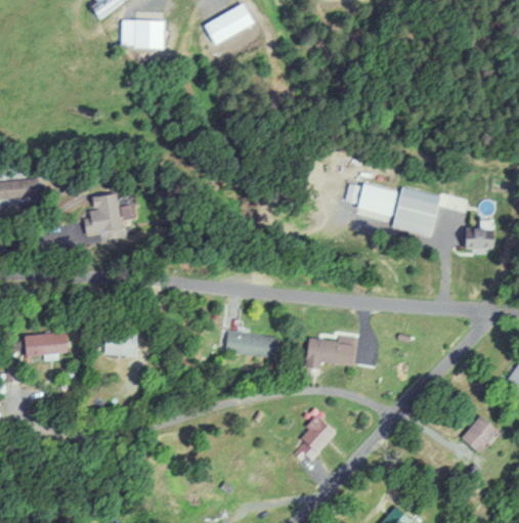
[(165,48),(165,19),(124,19),(124,48),(165,48)]
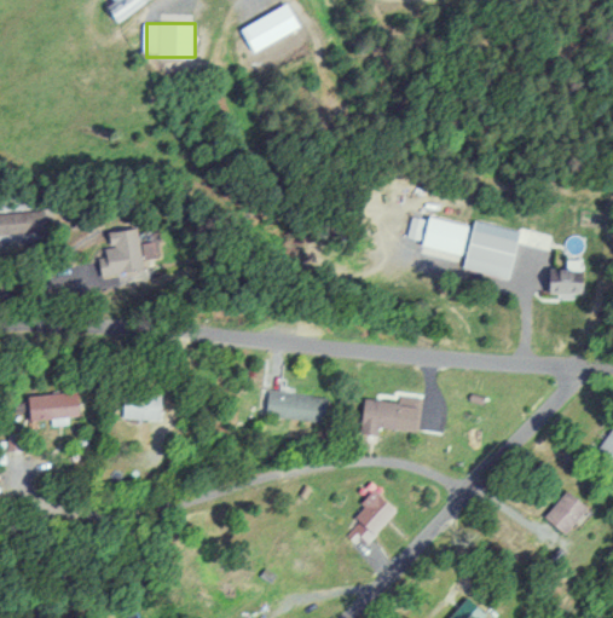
[(521,231),(475,223),(474,226),(423,217),(416,250),(467,261),(466,270),(512,278),(521,231)]
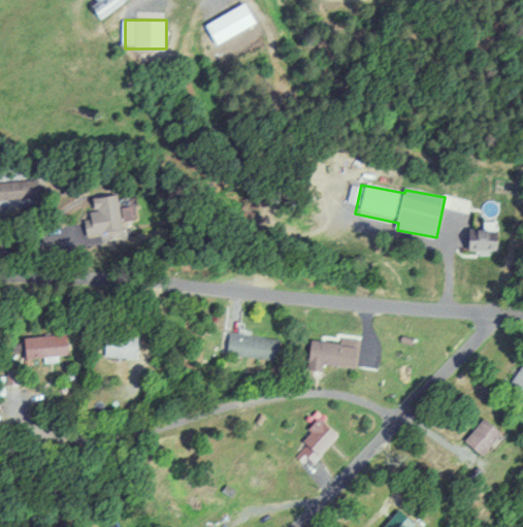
[(500,253),(500,230),(476,230),(476,240),(467,240),(467,253),(500,253)]
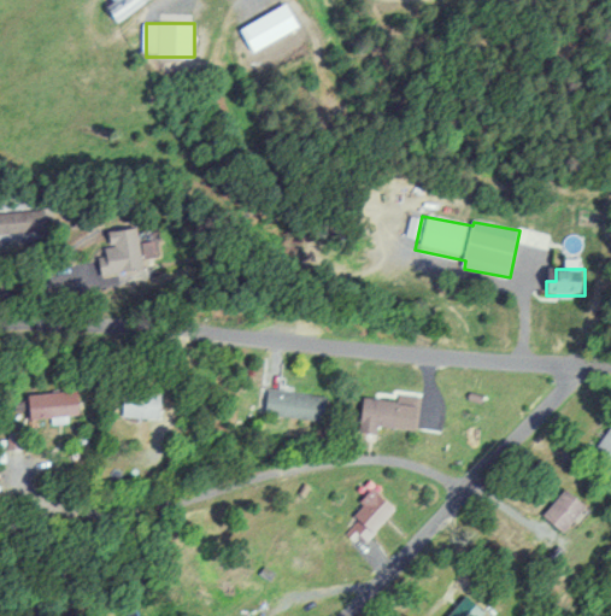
[(268,391),(265,416),(323,422),(325,396),(268,391)]
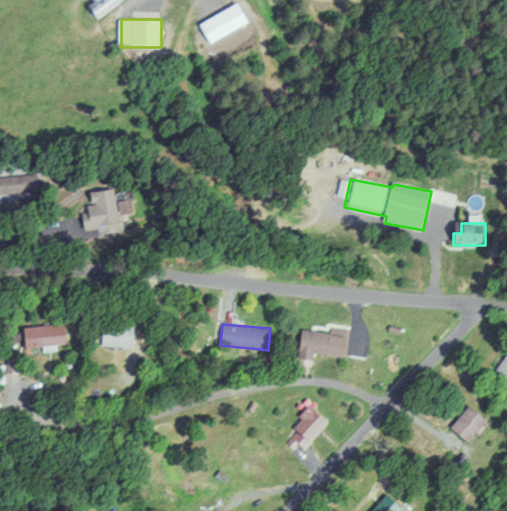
[(63,346),(61,325),(19,327),(20,348),(63,346)]
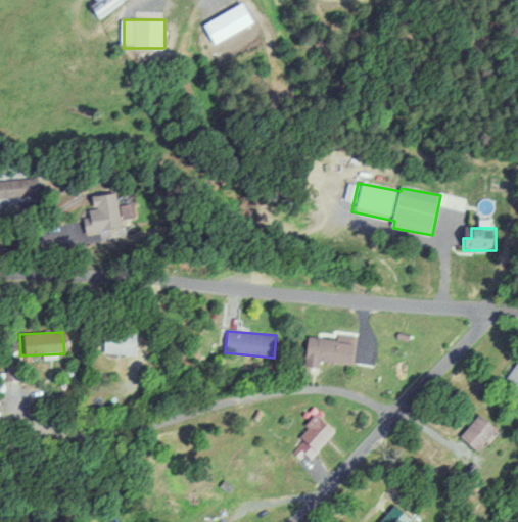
[(136,332),(101,332),(101,354),(136,354),(136,332)]
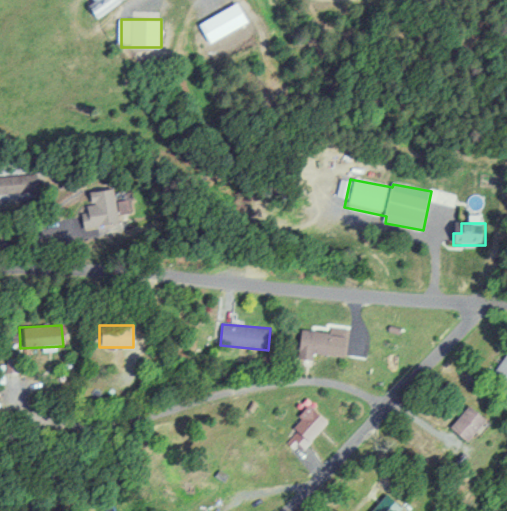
[(299,359),(315,360),(315,355),(346,357),(348,334),(301,331),(299,359)]
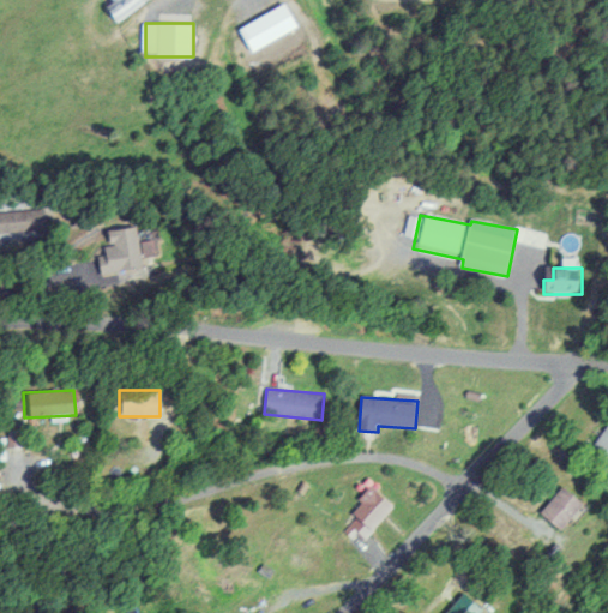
[(607,430),(596,448),(607,455),(607,430)]
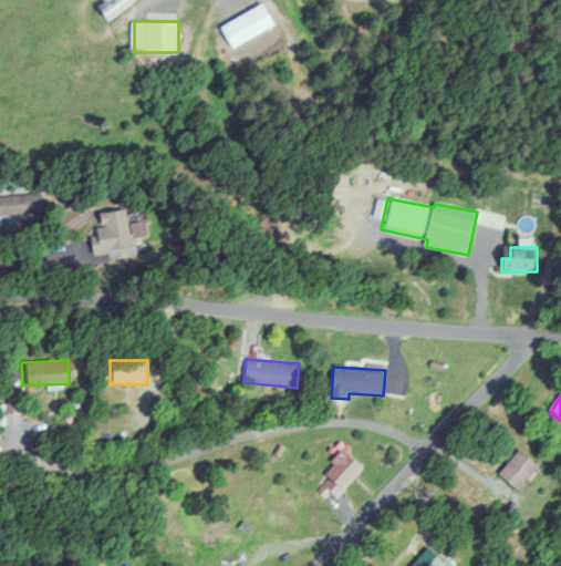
[(331,481),(322,489),(334,500),(365,470),(345,449),(322,472),(331,481)]
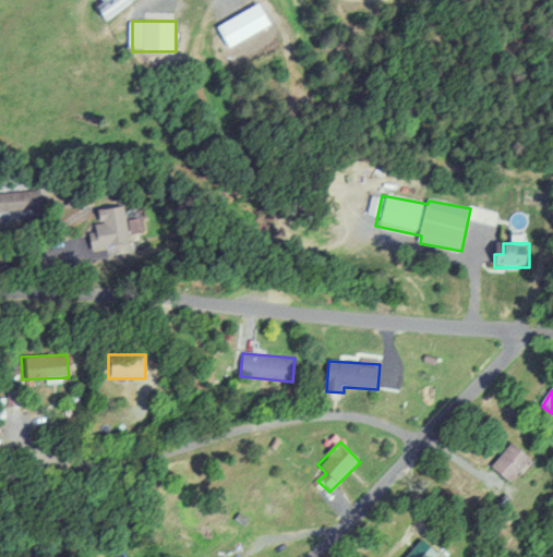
[(512,484),(531,456),(512,442),(491,469),(512,484)]
